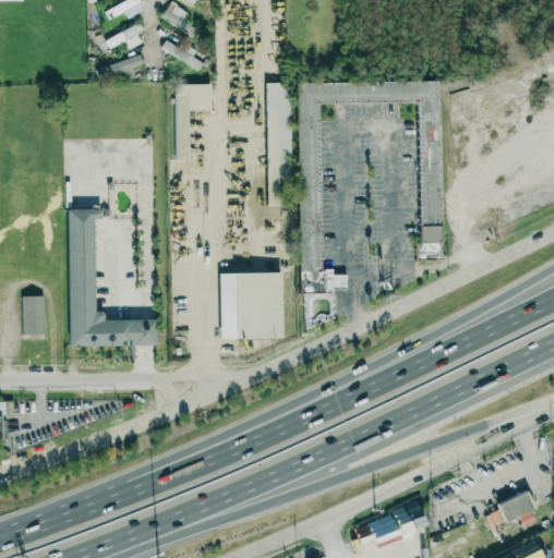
[(127,12),(129,17),(146,11),(141,0),(129,0),(108,9),(111,19),(127,12)]
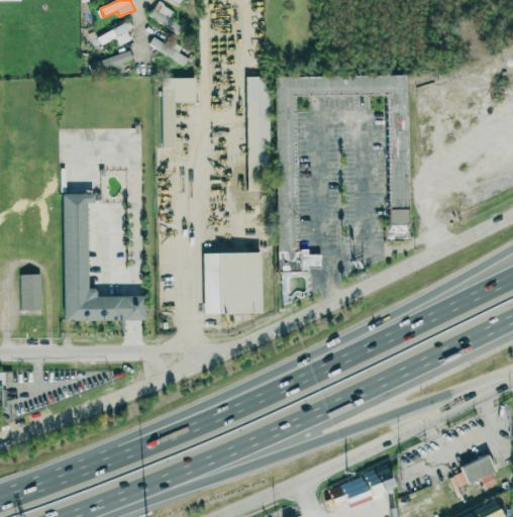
[(185,26),(172,19),(176,10),(160,1),(150,16),(181,33),(185,26)]
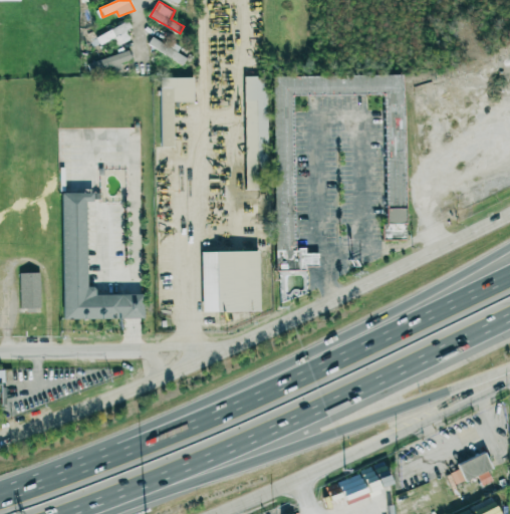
[(133,39),(129,30),(134,27),(130,20),(99,37),(103,45),(116,38),(120,45),(133,39)]
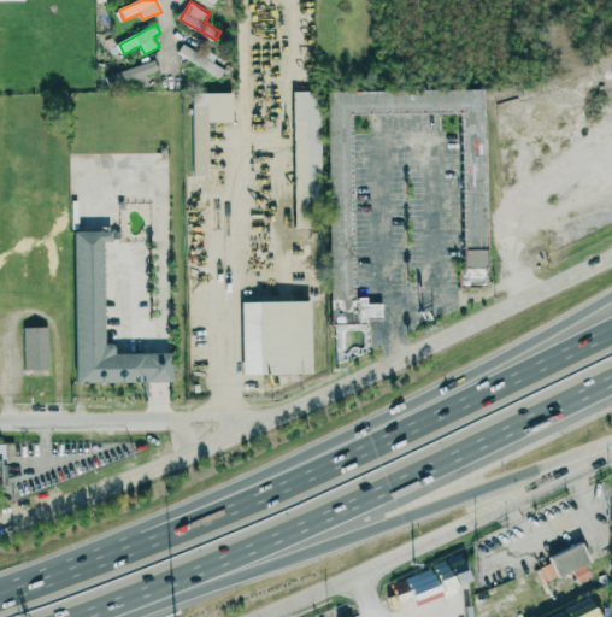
[(180,54),(224,76),(228,69),(216,63),(218,59),(186,42),(180,54)]
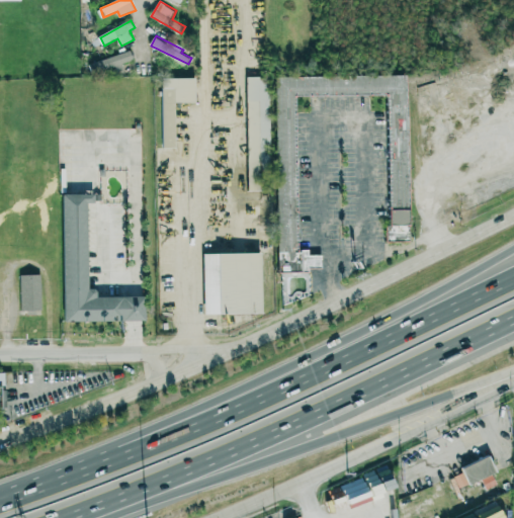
[(126,71),(124,63),(135,60),(133,51),(96,62),(100,73),(117,67),(118,73),(126,71)]
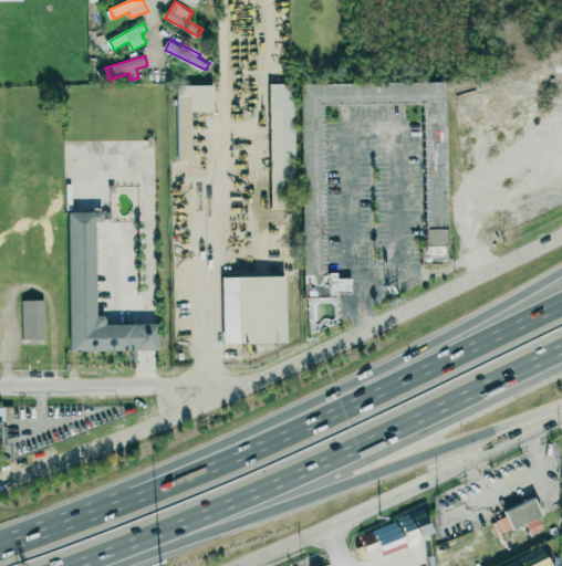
[(450,263),(424,264),(424,104),(325,107),(328,273),(340,271),(340,279),(353,279),(354,291),(343,291),(341,299),(305,299),(302,83),(447,81),(450,263)]
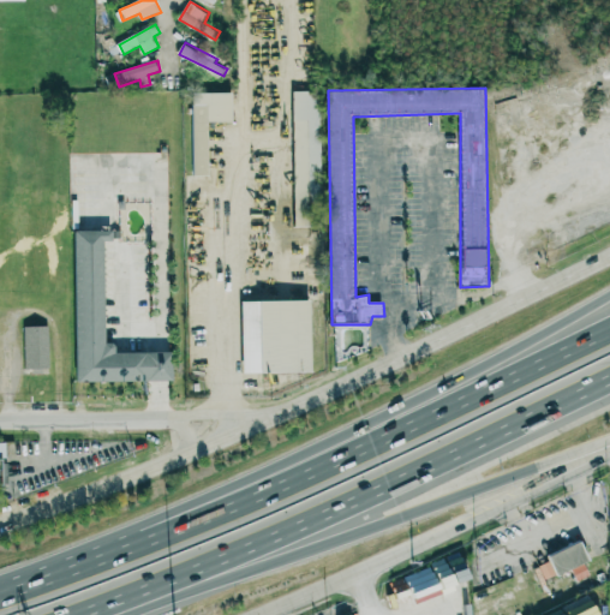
[(297,227),(322,226),(318,91),(293,91),(297,227)]
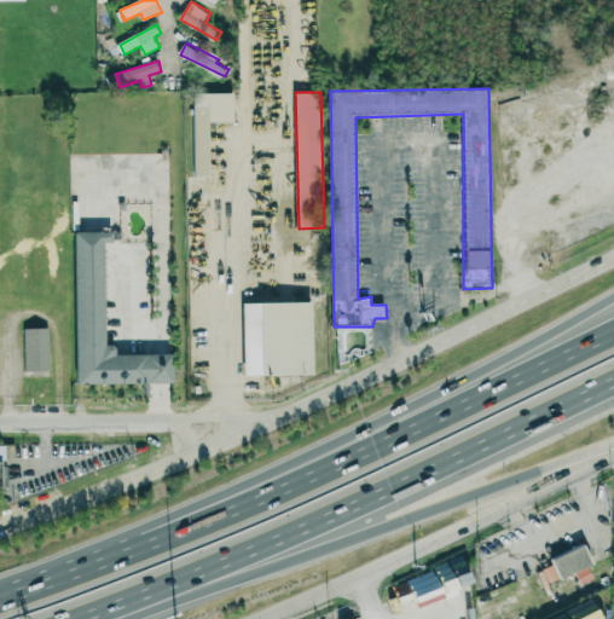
[(235,93),(195,93),(197,177),(210,175),(209,123),(235,122),(235,93)]
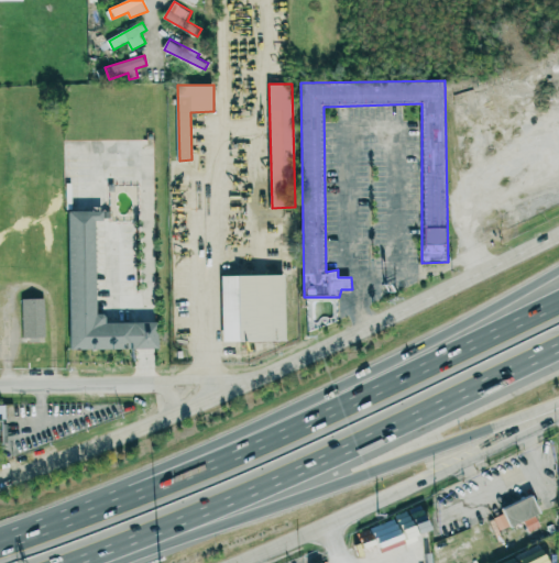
[(106,323),(106,315),(97,315),(95,221),(103,221),(103,211),(68,211),(70,350),(159,349),(159,322),(106,323)]
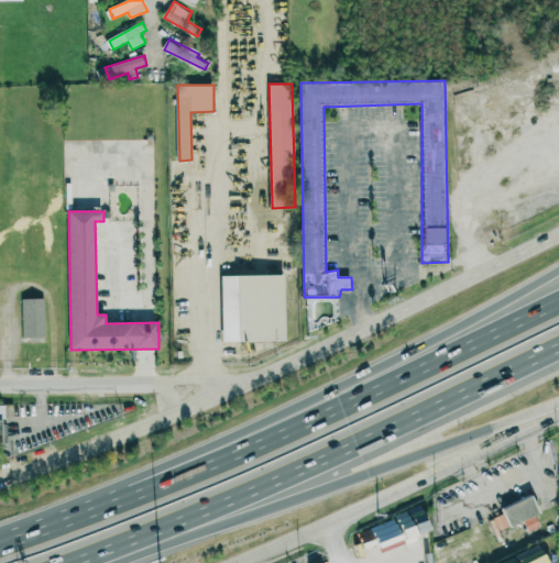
[(222,276),(223,343),(286,341),(284,275),(222,276)]
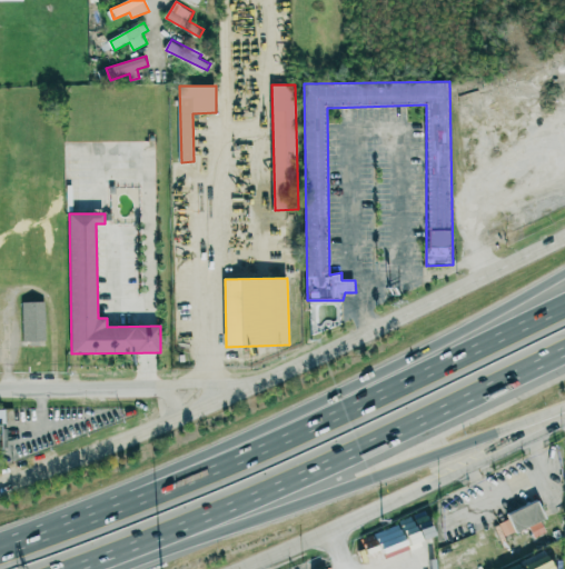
[(25,341),(48,341),(47,301),(25,302),(25,341)]
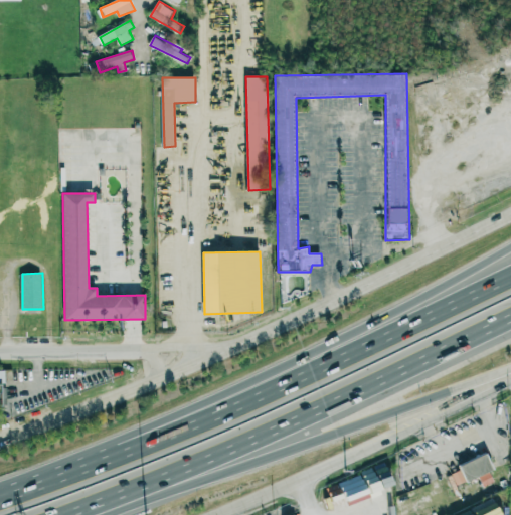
[(8,387),(1,387),(1,380),(0,380),(0,408),(8,409),(8,387)]
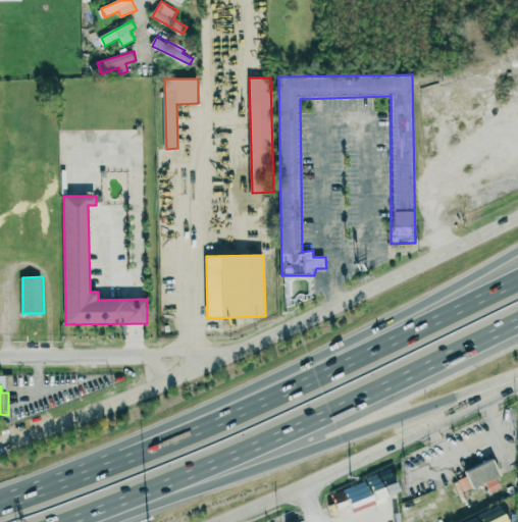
[(466,470),(473,488),(487,482),(493,492),(503,487),(498,479),(502,477),(493,458),(466,470)]
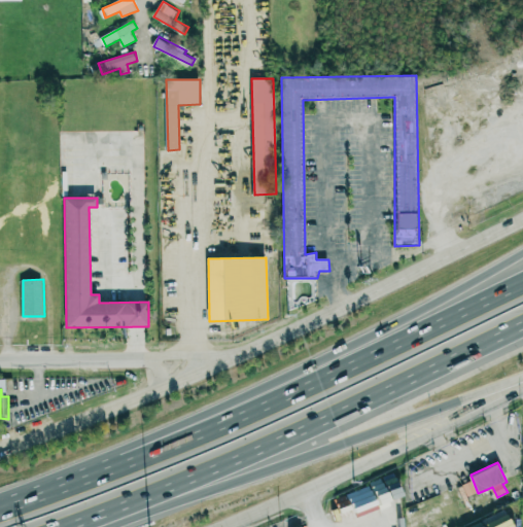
[(372,483),(379,501),(391,497),(389,492),(402,488),(394,472),(372,483)]
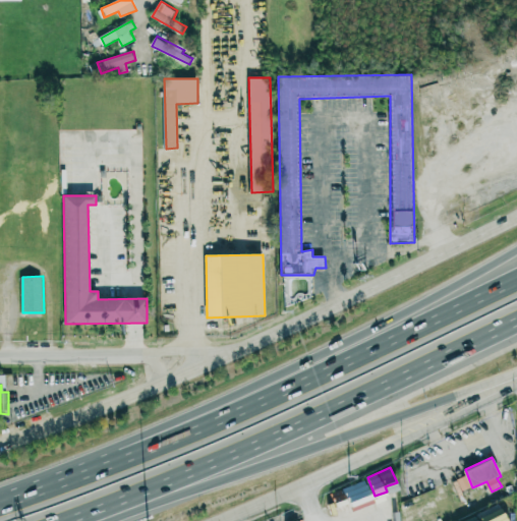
[(341,518),(377,507),(369,484),(327,498),(333,516),(340,514),(341,518)]
